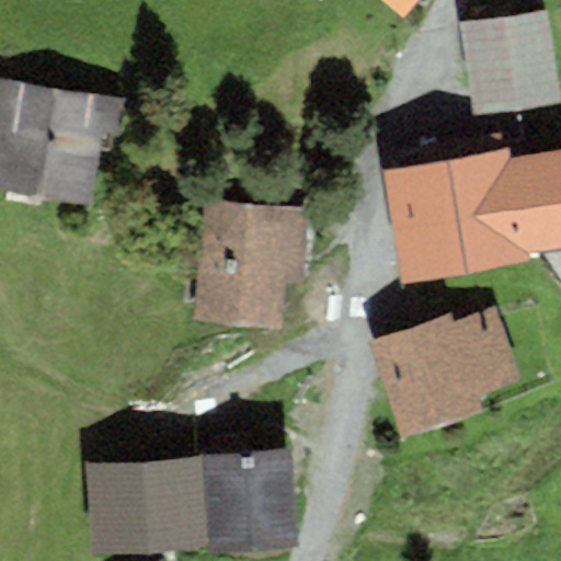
[(381,0),(403,19),(419,0),(381,0)]
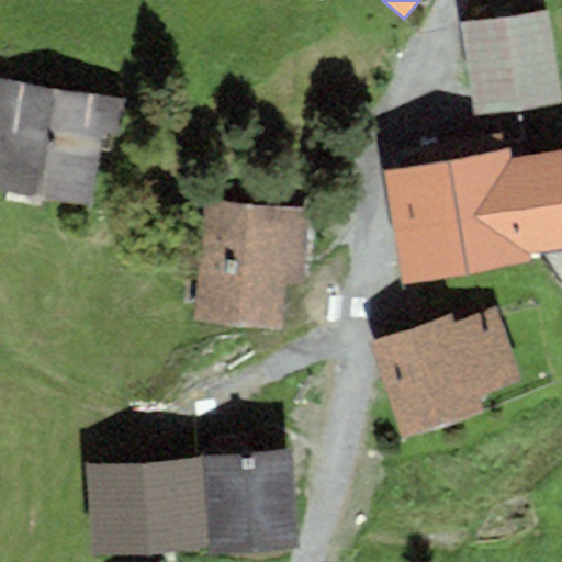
[(561,104),(561,99),(548,11),(459,25),(474,120),(561,104)]
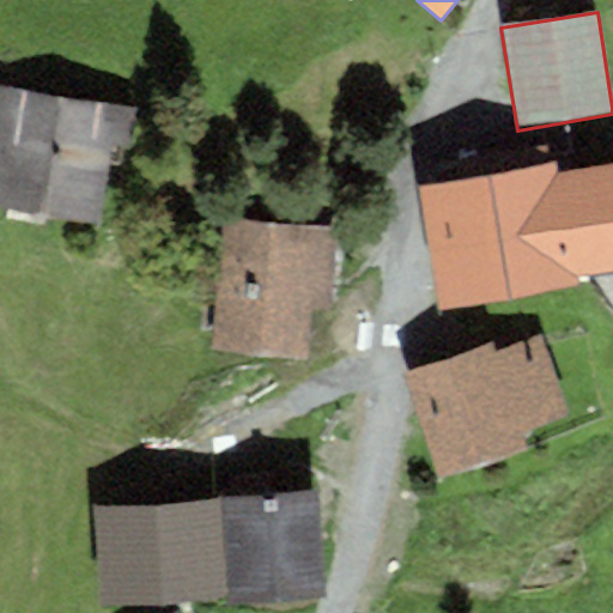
[(135,108),(0,87),(0,211),(101,226),(111,161),(128,163),(135,108)]
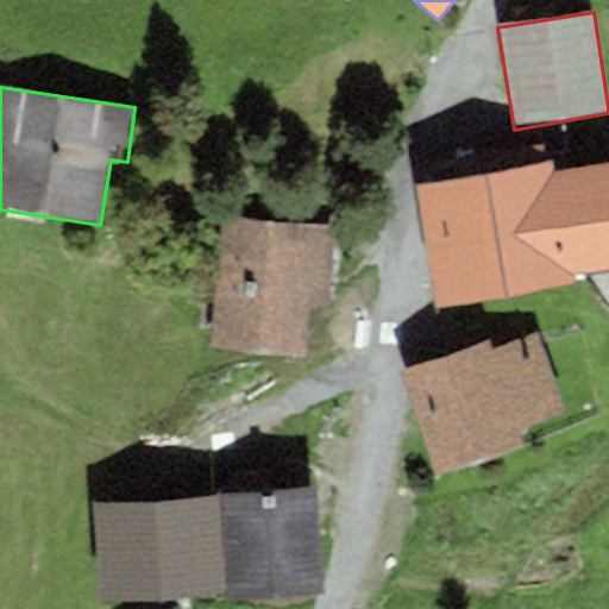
[(553,162),(415,187),(438,308),(576,282),(573,275),(556,173),(553,162)]
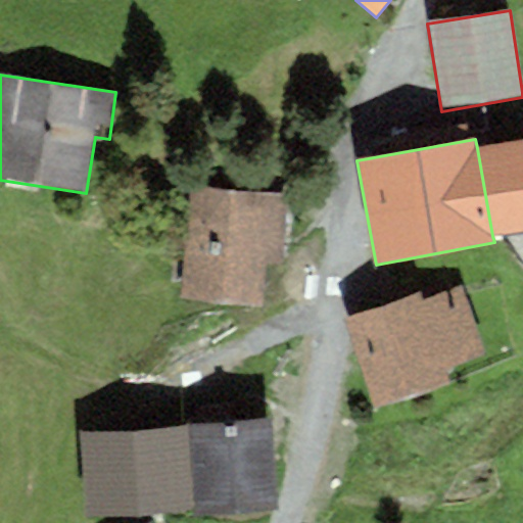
[(522,140),(477,148),(492,236),(522,230),(522,140)]
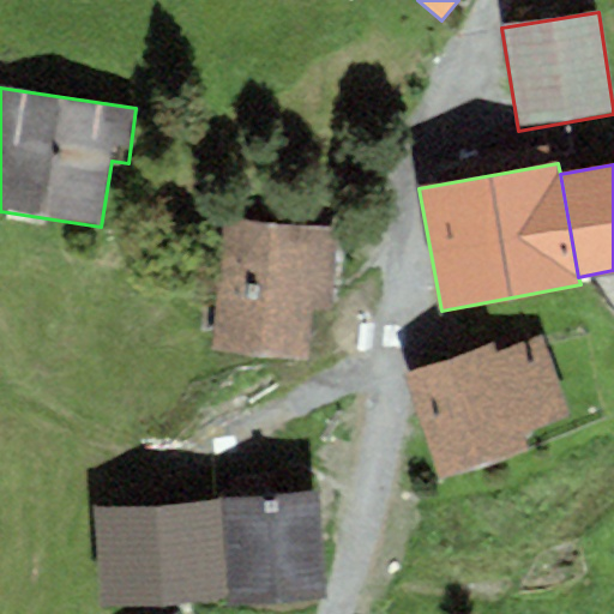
[(338,228),(320,227),(223,218),(211,353),(307,362),(312,309),(331,311),(338,228)]
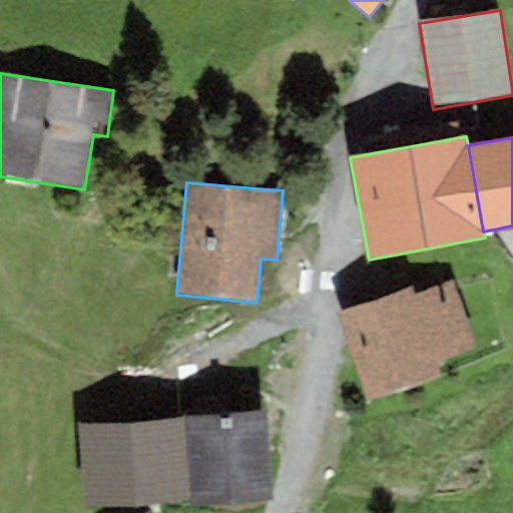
[(413,289),(338,313),(366,402),(441,379),(436,363),(475,351),(454,284),(415,296),(413,289)]
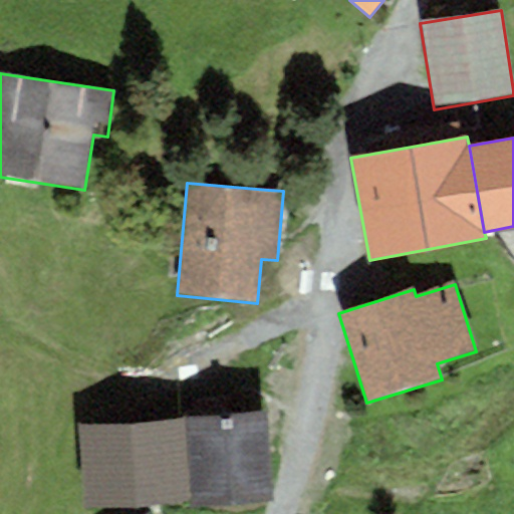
[(268,415),(187,420),(192,501),(192,508),(271,502),(268,415)]
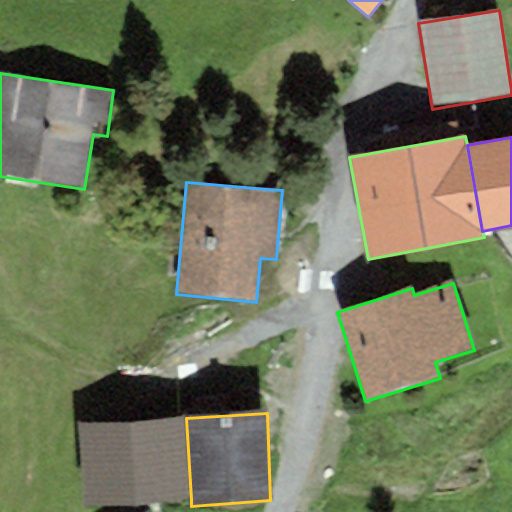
[(191,499),(186,418),(78,425),(83,505),(191,499)]
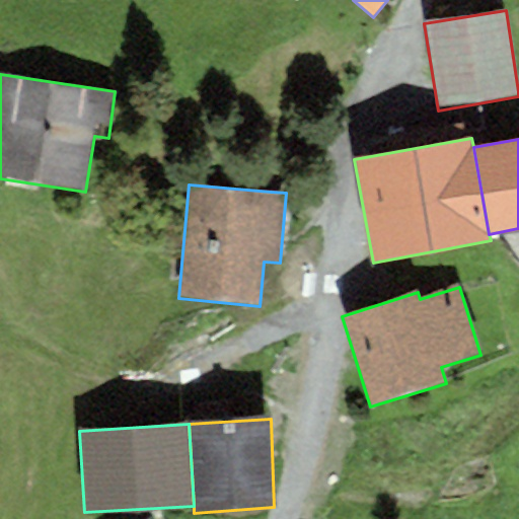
All buildings are outlined.
